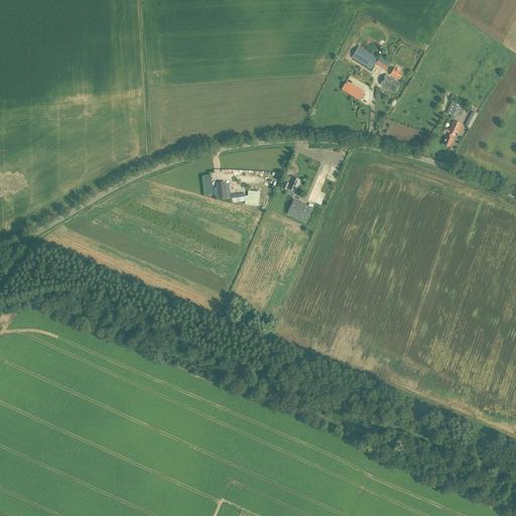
[(379,58),(359,46),(352,57),(367,68),(372,71),(376,63),(386,70),(391,62),(381,55),(379,58)]
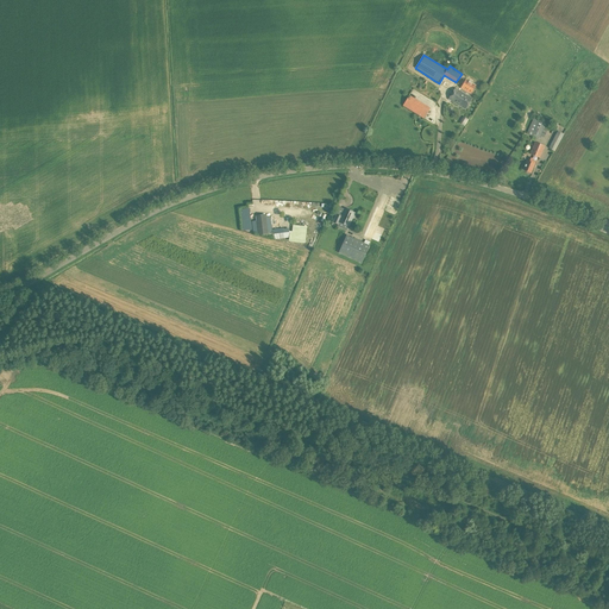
[(470,94),(476,85),(466,80),(462,88),(470,94)]
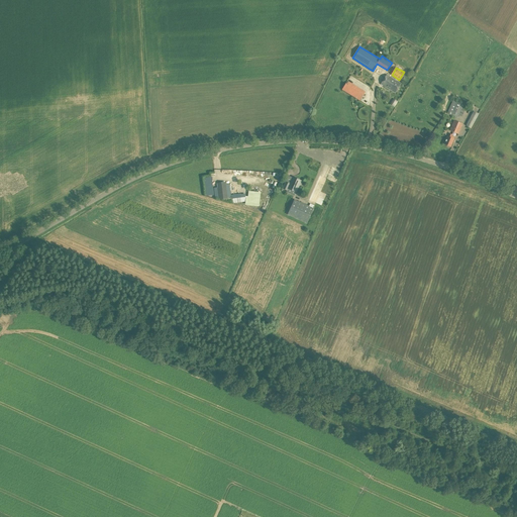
[(395,93),(401,84),(387,75),(381,84),(395,93)]
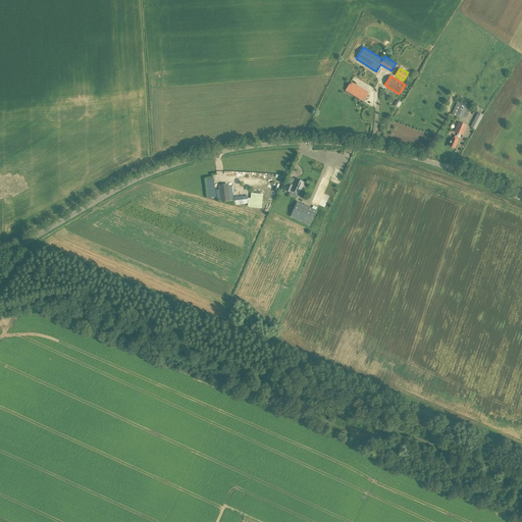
[(364,90),(359,99),(363,102),(369,93),(364,90)]
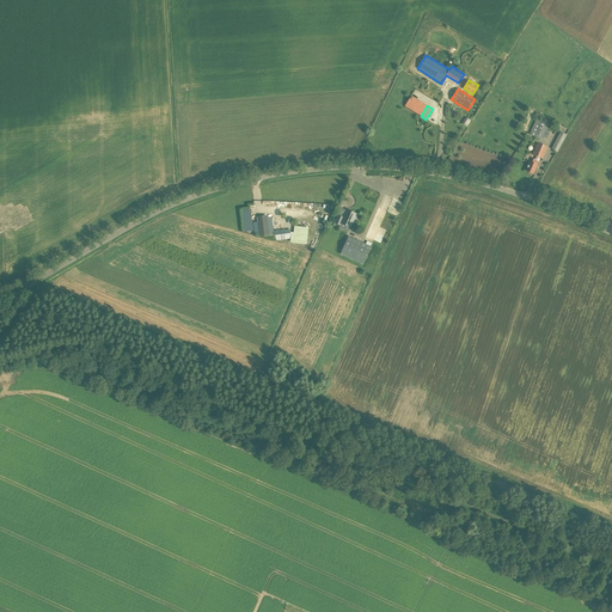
[(466,127),(471,120),(466,116),(461,123),(466,127)]
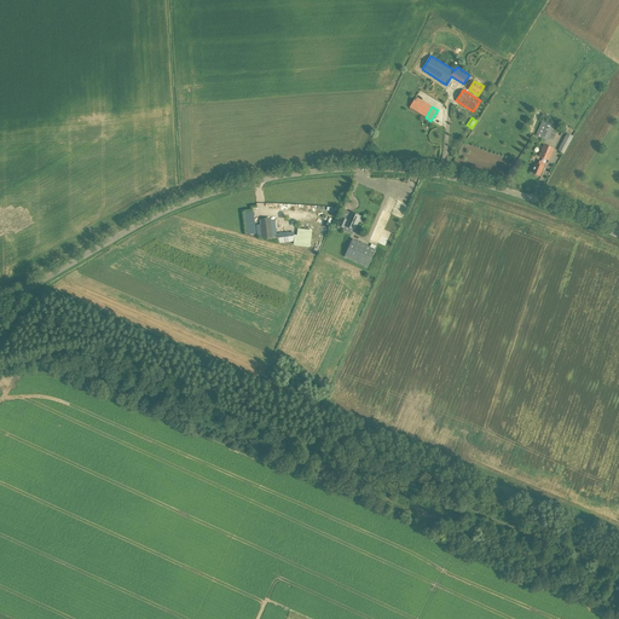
[(536,137),(548,142),(549,139),(553,142),(556,133),(553,132),(555,126),(543,120),(536,137)]
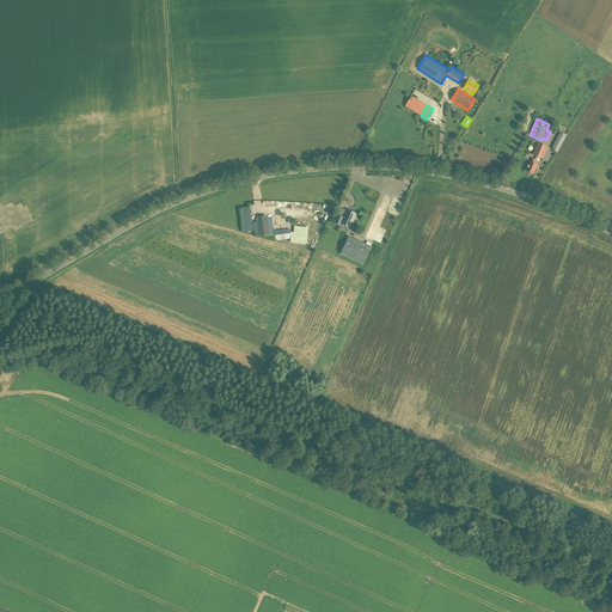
[(557,152),(567,135),(561,132),(551,150),(557,152)]
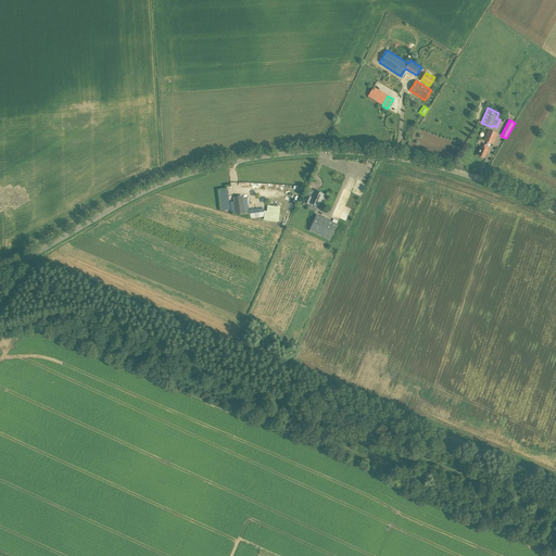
[(493,144),(497,134),(489,129),(483,140),(493,144)]
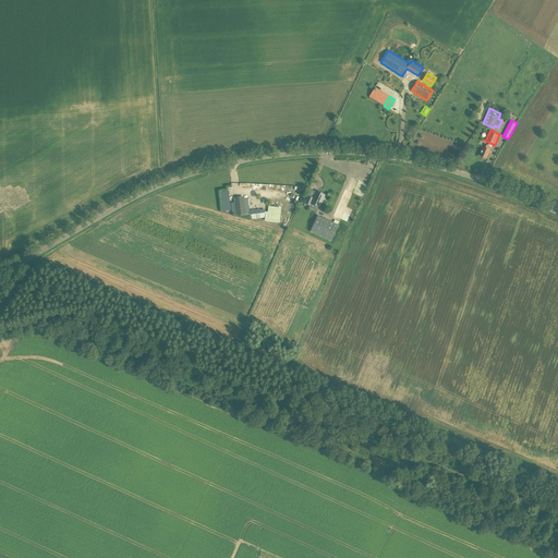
[(490,148),(487,147),(488,146),(484,144),(483,147),(478,156),(486,159),(489,150),(490,148)]
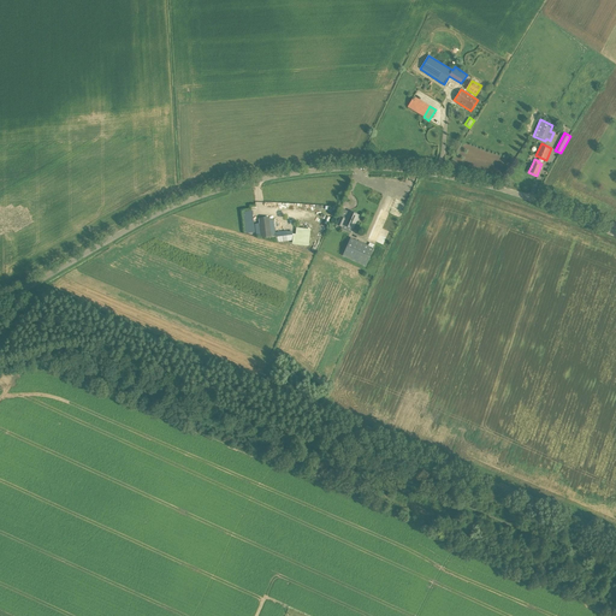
[(357,221),(360,218),(359,217),(349,212),(345,219),(341,218),(337,225),(342,227),(343,225),(353,230),(357,221)]
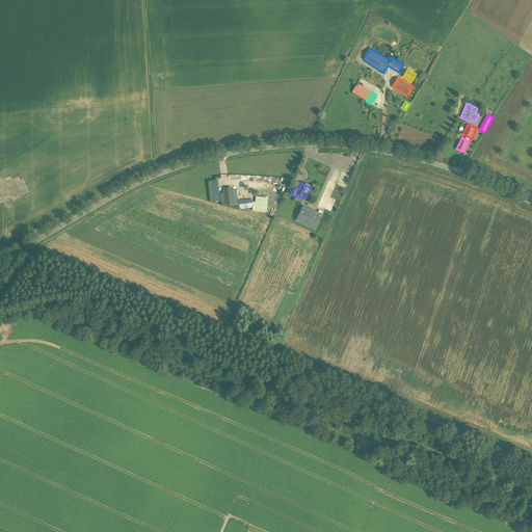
[(234,204),(232,188),(223,189),(225,206),(229,205),(230,207),(233,206),(233,207),(238,207),(239,209),(253,208),(251,200),(248,200),(238,201),(238,204),(234,204)]
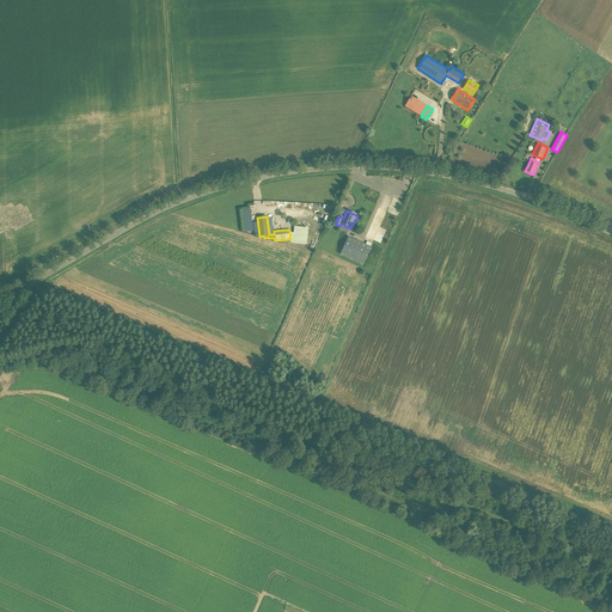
[(373,224),(369,231),(384,237),(386,230),(373,224)]
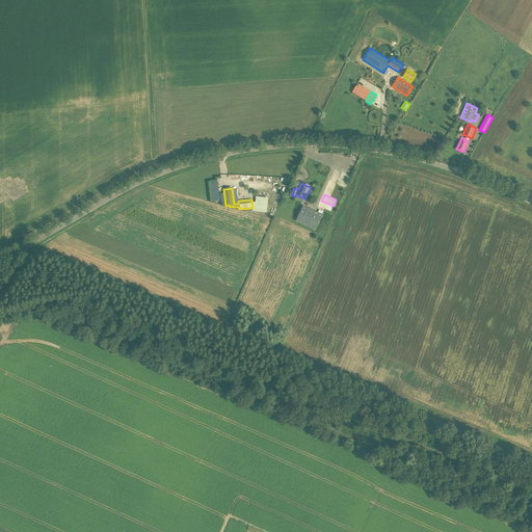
[(254,202),(253,210),(257,210),(261,210),(261,205),(266,206),(266,200),(261,198),(261,196),(256,195),(256,202),(254,202)]
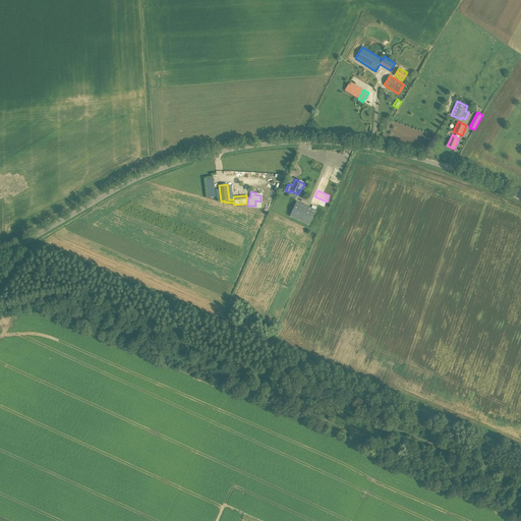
[(309,226),(316,210),(296,201),(289,217),(309,226)]
